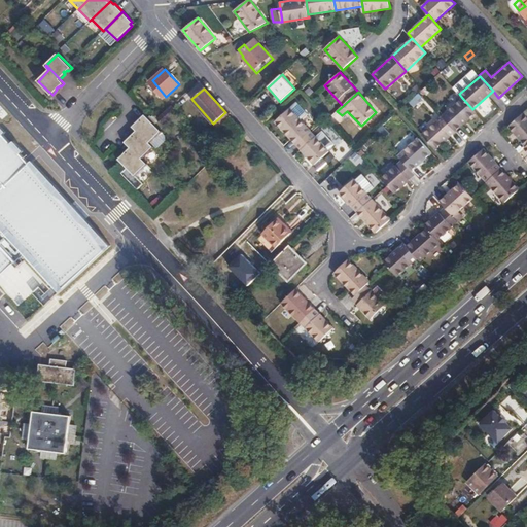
[(443,116),(456,131),(477,113),(472,109),(462,98),(443,116)]
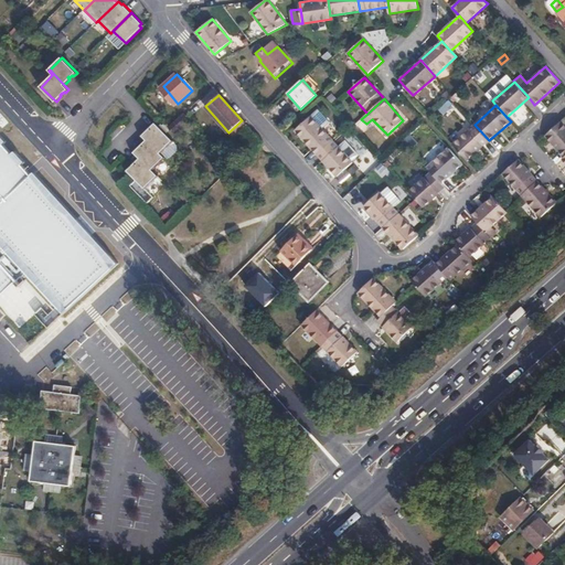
[(169,128),(173,135),(190,120),(184,114),(169,128)]
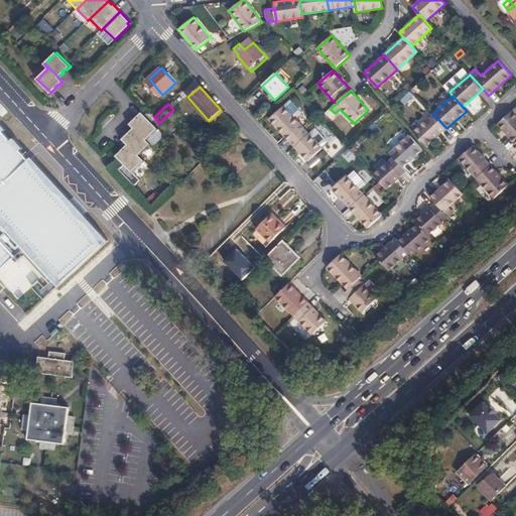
[(290,141),(304,128),(283,106),(269,119),(290,141)]
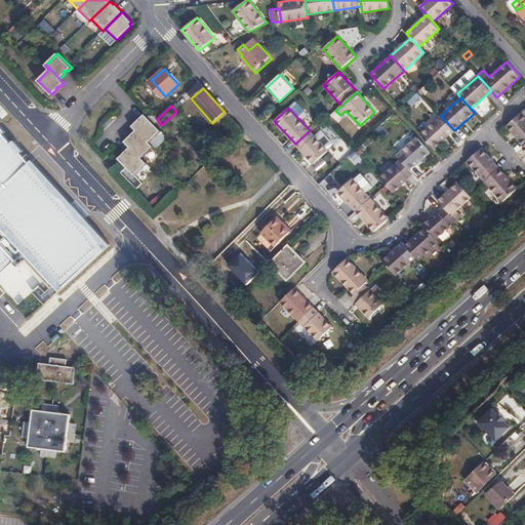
[(524,116),(522,113),(508,126),(524,146),(524,116)]
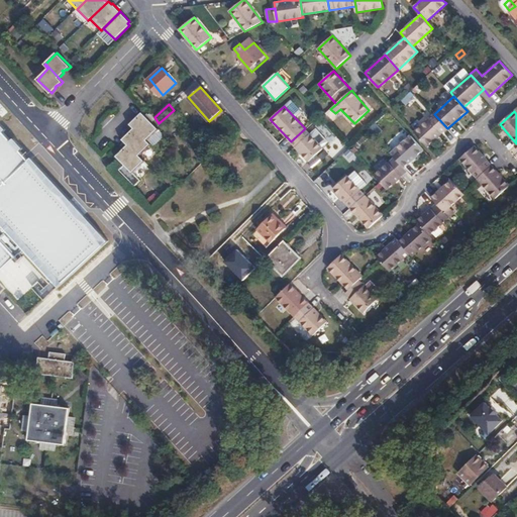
[(146,138),(158,128),(142,113),(139,117),(139,118),(138,119),(137,121),(135,120),(131,124),(135,128),(149,143),(150,143),(146,138)]
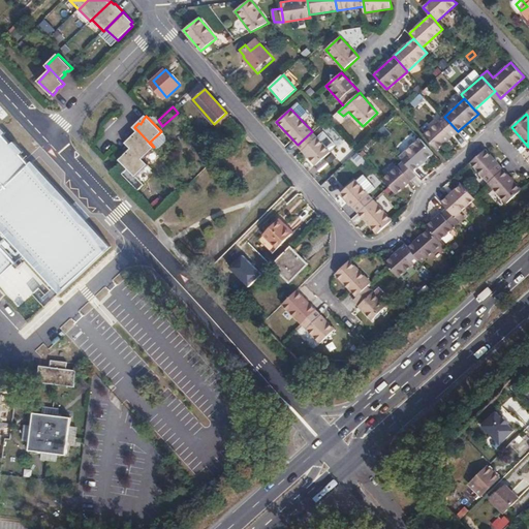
[(424,134),(437,150),(458,131),(444,117),(424,134)]
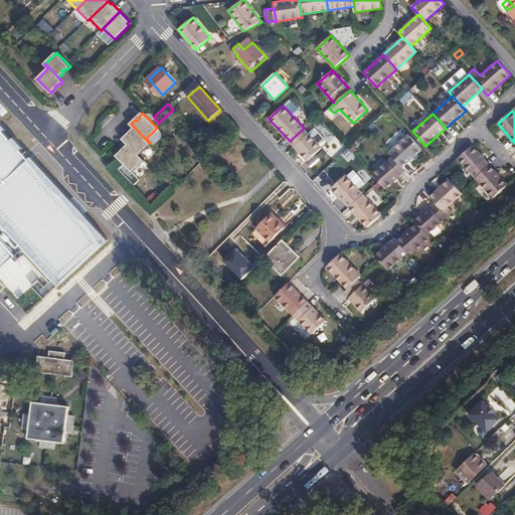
[(0,249),(5,244),(1,239),(9,232),(0,222),(0,187),(29,160),(0,128),(0,249)]
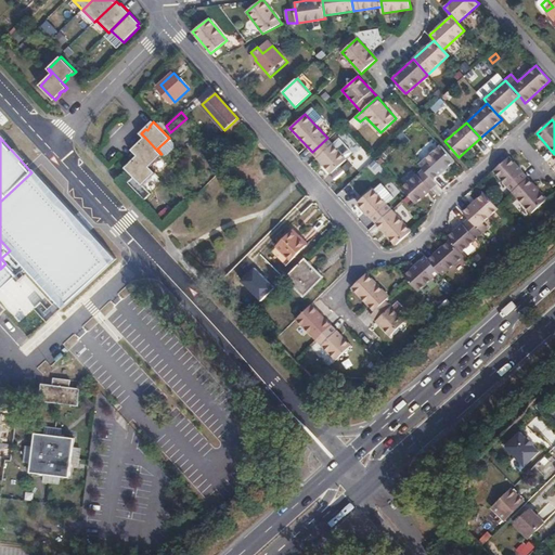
[(149,166),(160,154),(145,138),(141,142),(142,143),(140,144),(141,145),(139,146),(138,145),(132,150),(139,156),(149,166)]
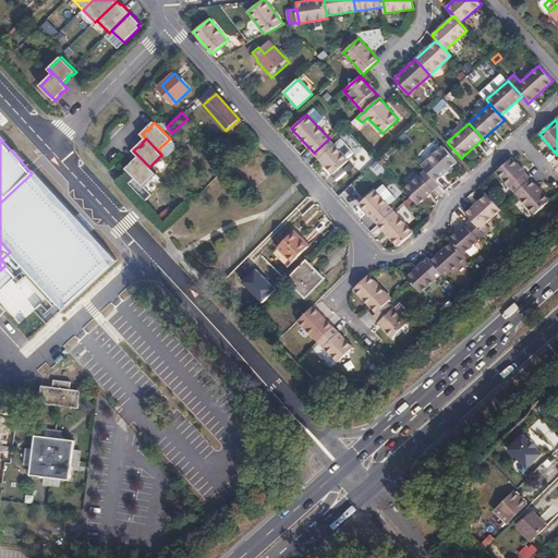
[(332,142),(329,138),(314,153),(332,174),(348,159),(332,142)]
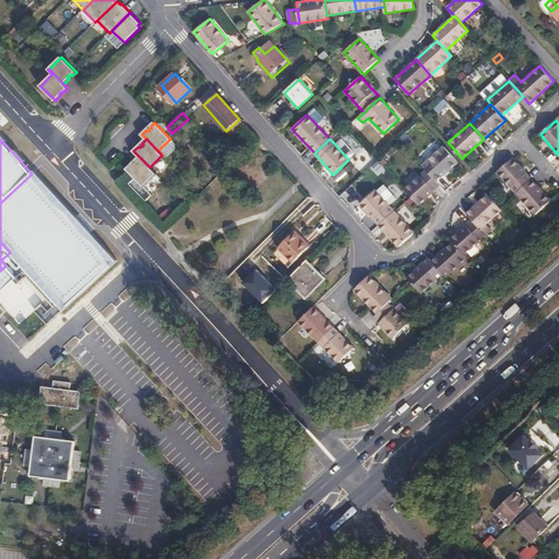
[(423,166),(426,169),(437,181),(458,162),(443,146),(423,166)]
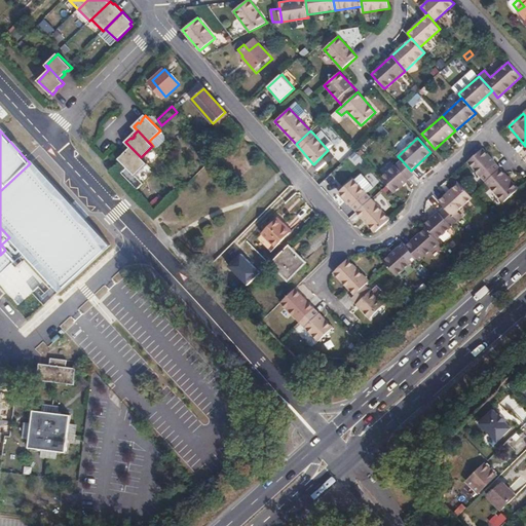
[(146,163),(141,157),(132,148),(127,151),(128,153),(126,154),(127,155),(125,156),(124,154),(119,159),(122,162),(135,175),(146,163)]
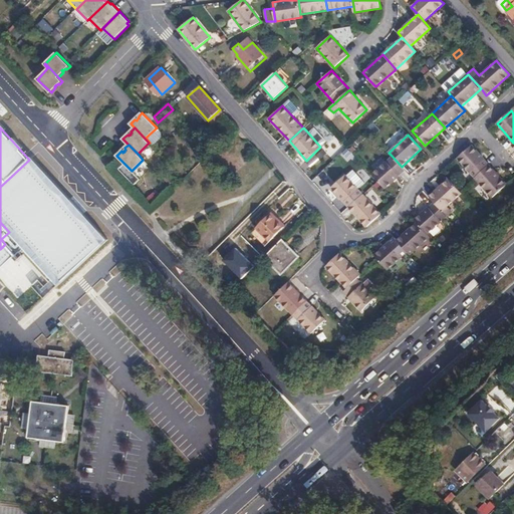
[(457,158),(475,178),(490,165),(472,146),(457,158)]
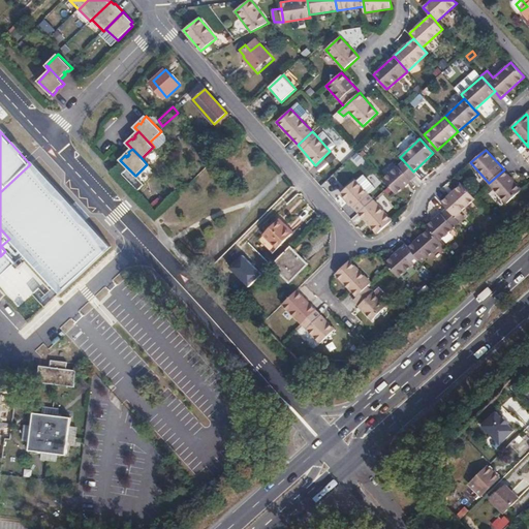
[(246,164),(246,162),(246,160),(245,158),(242,155),(240,154),(237,154),(235,156),(232,158),(231,161),(231,164),(232,166),(235,168),(237,169),(239,169),(241,169),(243,167),(246,164)]
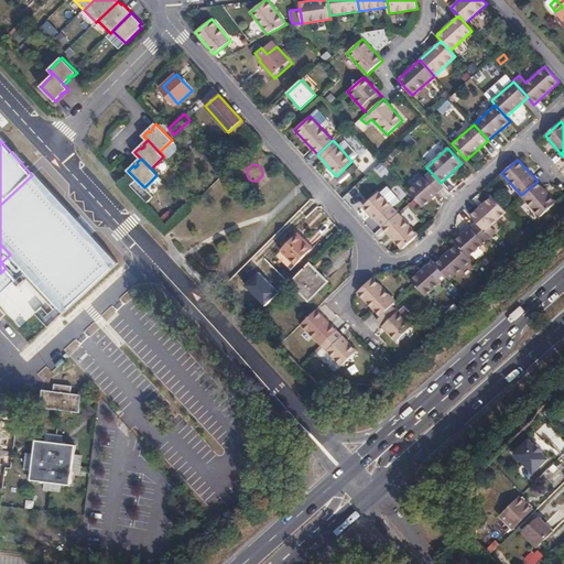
[(430,171),(408,191),(415,198),(422,206),(444,187),(441,183),(430,171)]
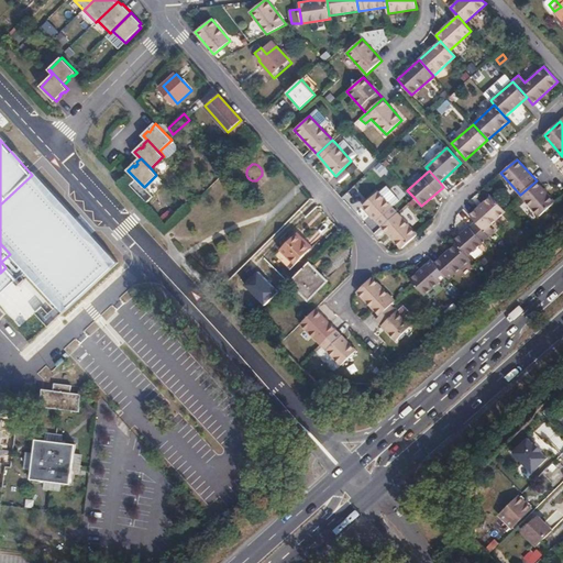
[(35,172),(32,175),(0,205),(0,243),(10,254),(65,313),(119,263),(35,172)]
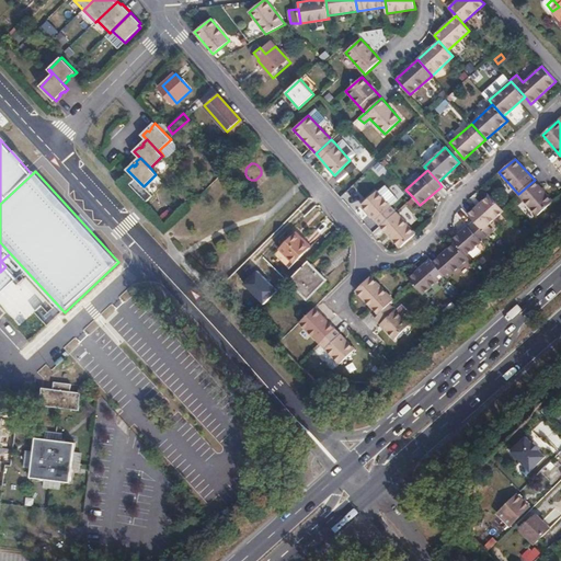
[(535,180),(518,194),(538,215),(553,202),(539,184),(535,180)]
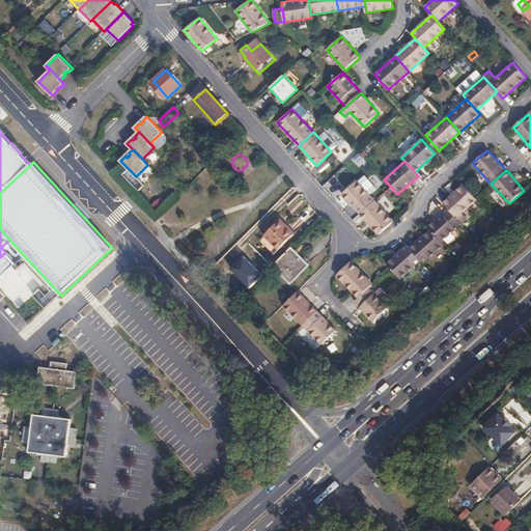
[(343,194),(361,214),(375,200),(357,180),(343,194)]
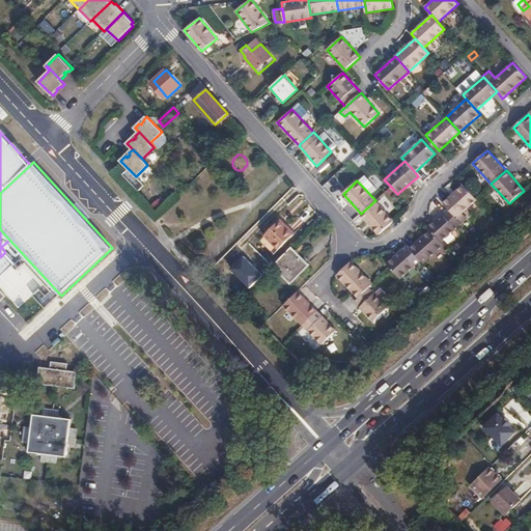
[(477,199),(475,197),(464,184),(443,202),(448,208),(456,218),(477,199)]
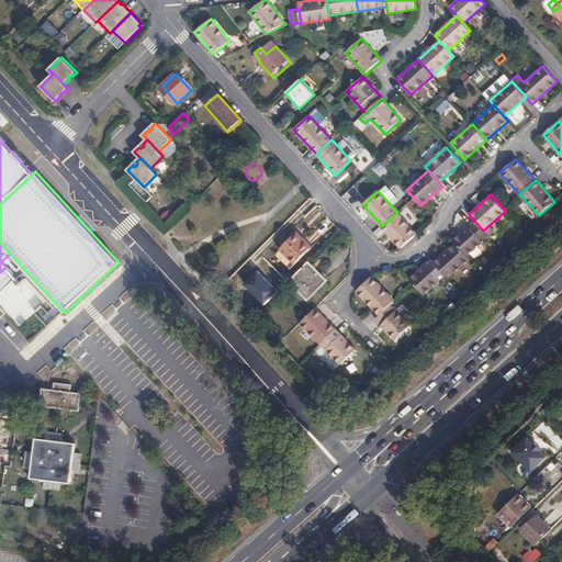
[(397,212),(382,226),(401,248),(417,234),(397,212)]
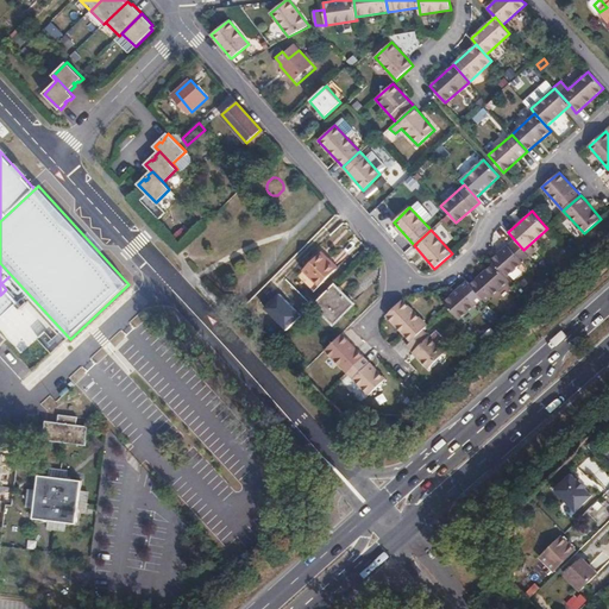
[(529,256),(523,250),(514,239),(490,261),(494,264),(506,277),(529,256)]
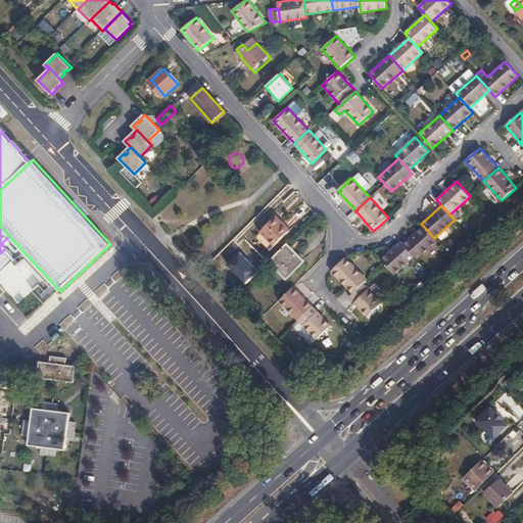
[(276,216),(259,232),(273,246),(289,230),(276,216)]
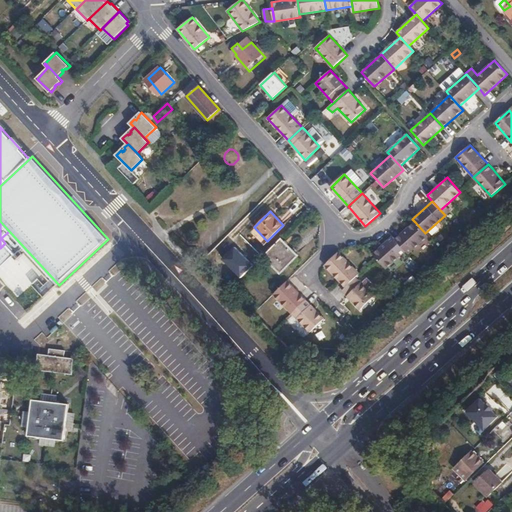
[(427,236),(425,233),(415,222),(395,239),(406,251),(408,253),(427,236)]
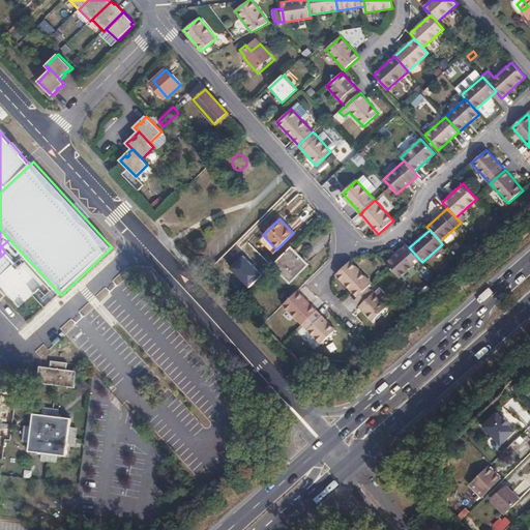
[(409,247),(407,244),(386,263),(400,277),(420,260),(409,247)]
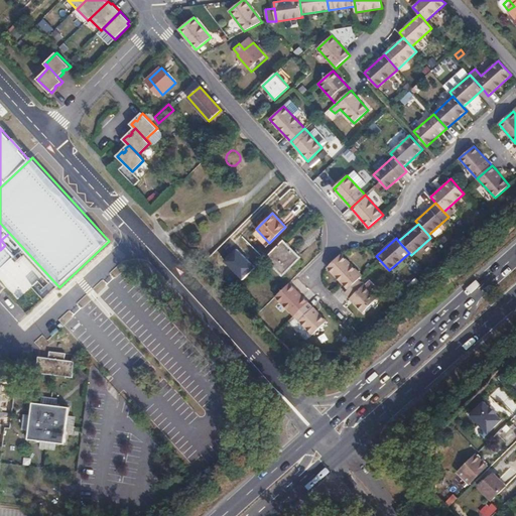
[(301,257),(284,240),(265,259),(282,276),(301,257)]
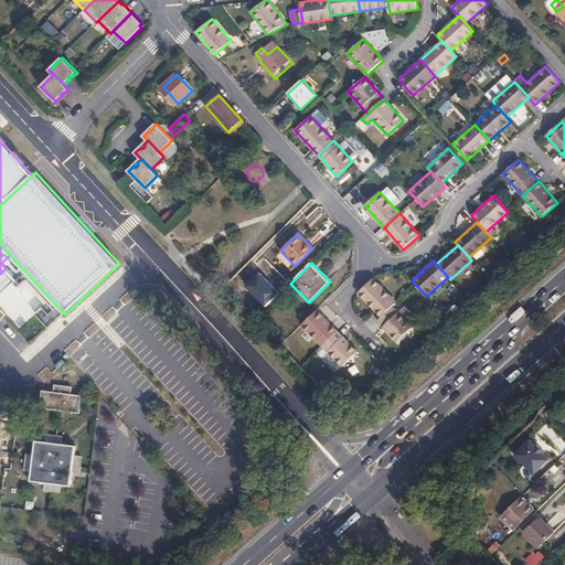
[(258,273),(244,286),(264,307),(278,292),(258,273)]
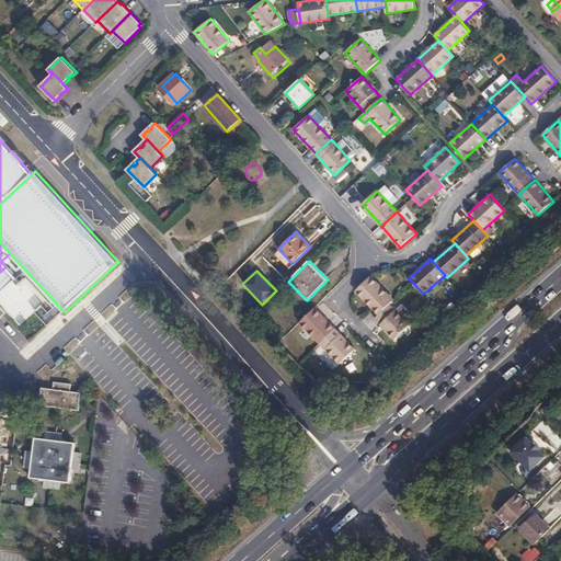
[(393,300),(370,276),(355,290),(379,315),(390,304),(393,300)]
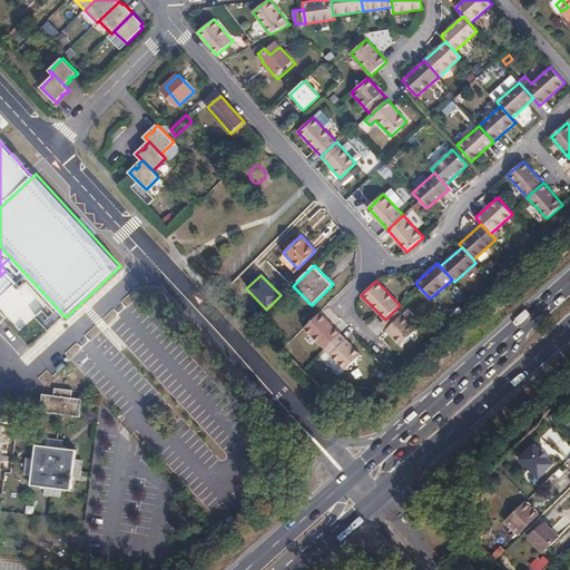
[(396,308),(385,320),(381,323),(402,344),(416,330),(396,308)]
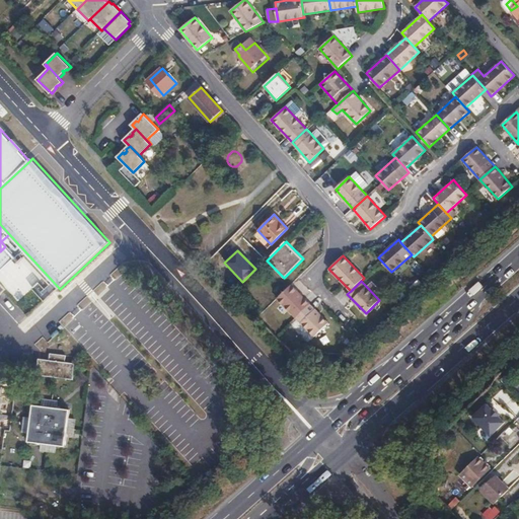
[(292,285),(278,298),(296,317),(297,317),(310,304),(292,285)]
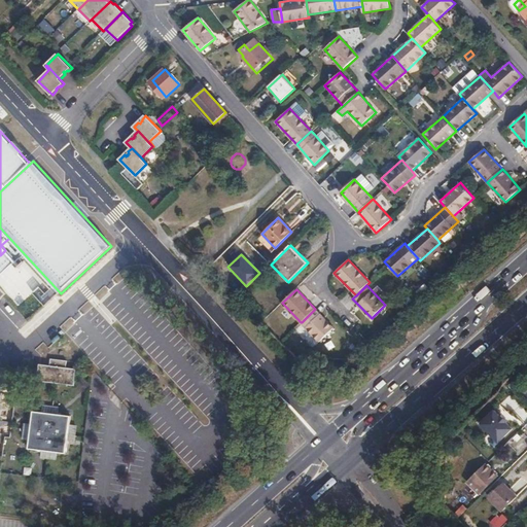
[(334,327),(315,309),(302,322),(319,341),(334,327)]
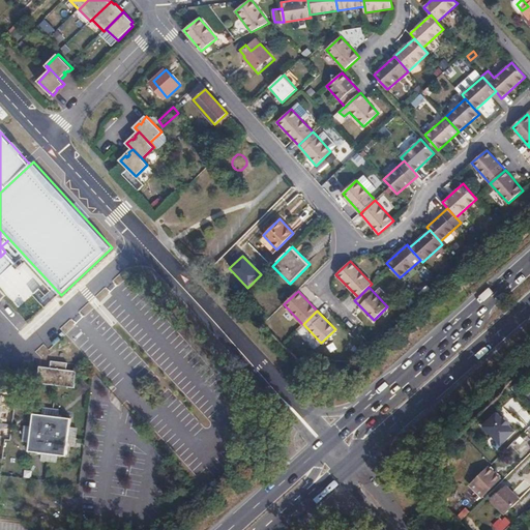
[(48,337),(57,330),(62,324),(60,321),(45,334),(48,337)]
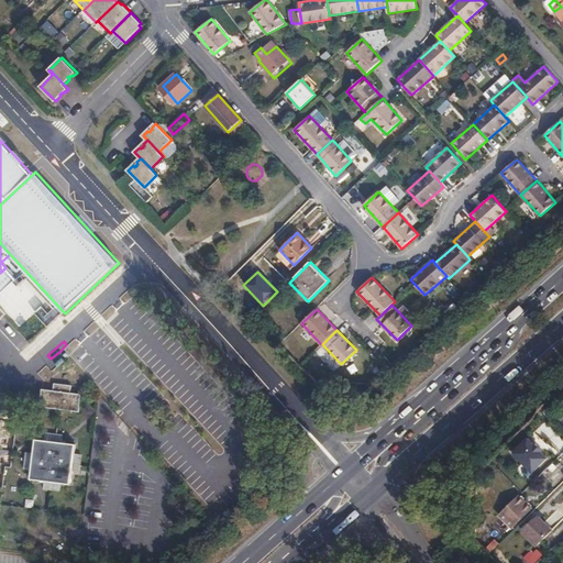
[(53,390),(42,389),(40,407),(79,412),(81,395),(70,393),(72,386),(54,384),(53,390)]
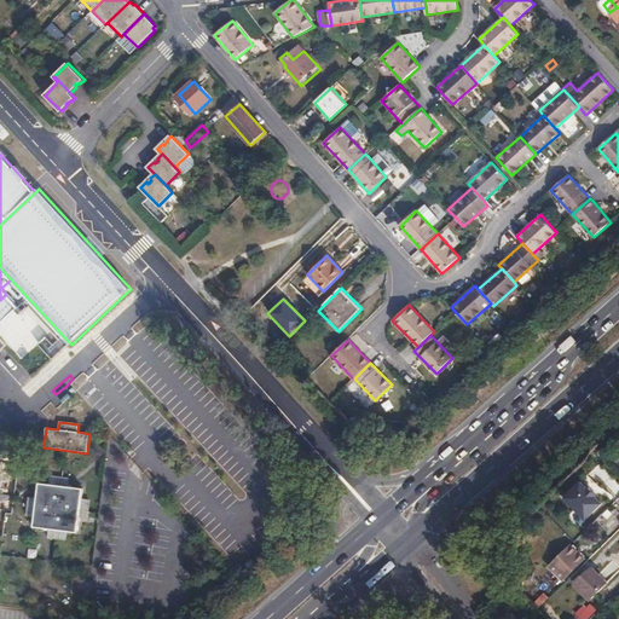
[(82,489),(39,484),(34,527),(77,532),(82,489)]
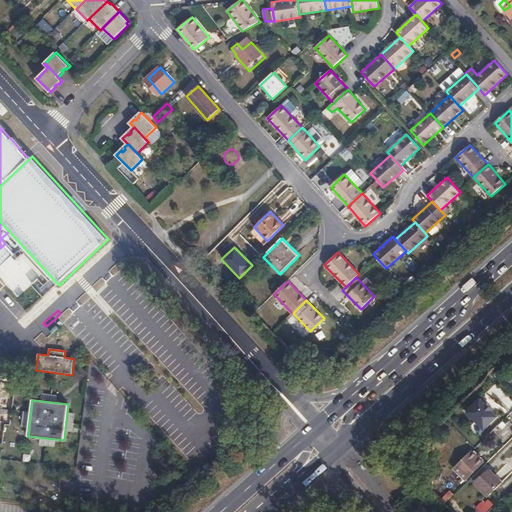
[(482,463),(472,453),(456,468),(466,479),(482,463)]
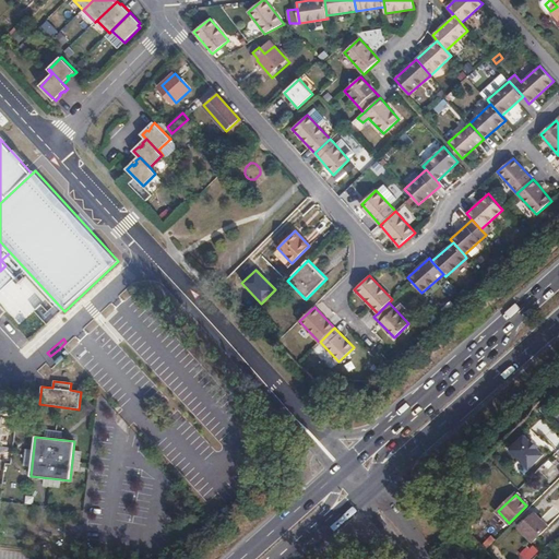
[(548,525),(535,513),(521,527),(534,540),(548,525)]
